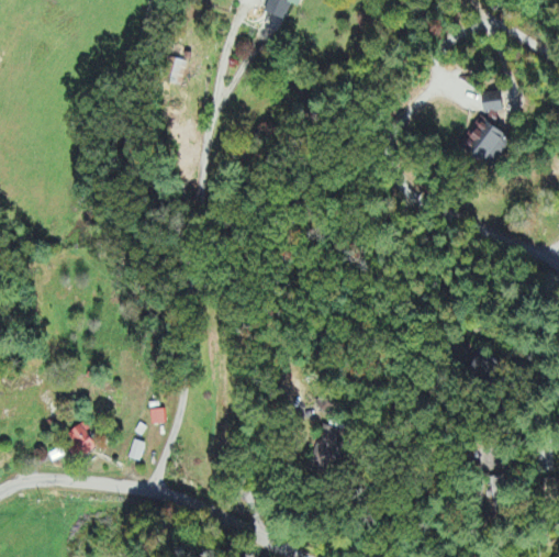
[(297,4),(298,0),(266,0),(263,9),(283,18),(289,1),(297,4)]
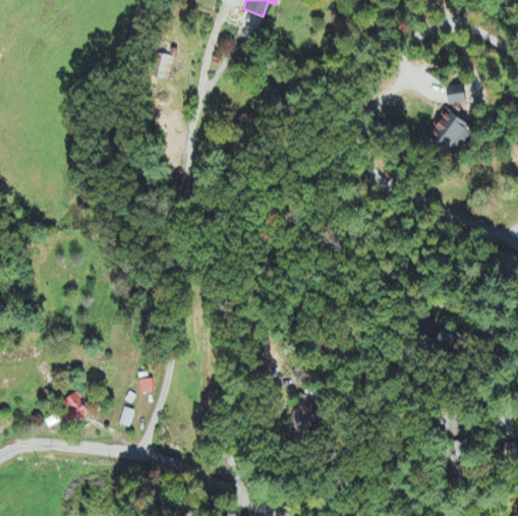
[(466,100),(463,82),(445,84),(448,102),(466,100)]
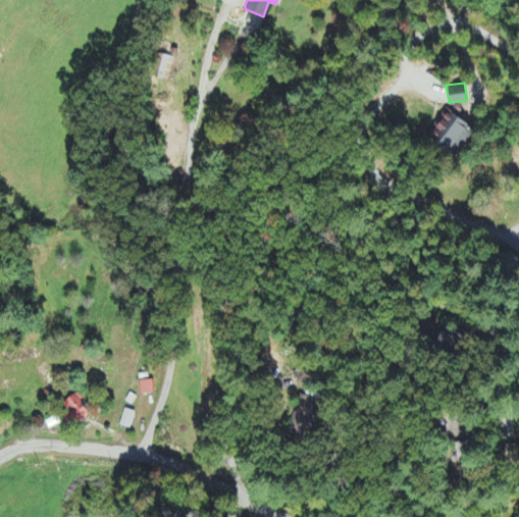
[(475,126),(444,105),(430,123),(436,127),(432,135),(458,152),(475,126)]
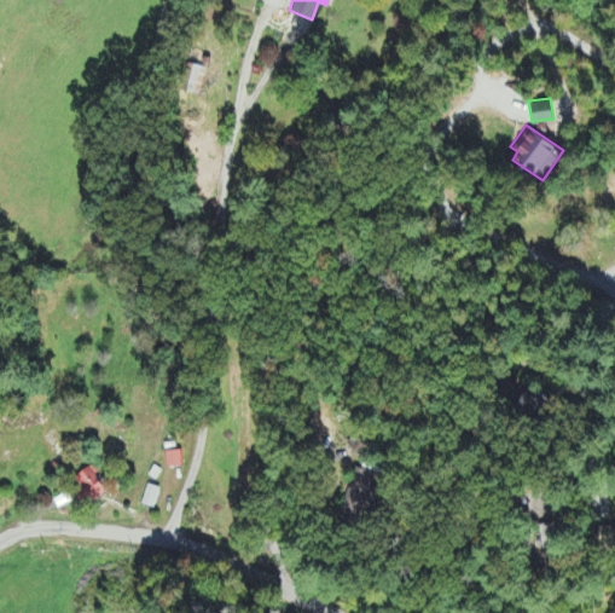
[(344,441),(360,457),(369,449),(354,433),(344,441)]
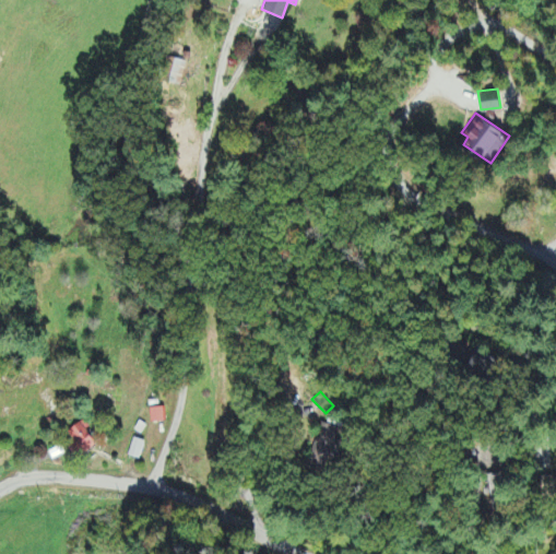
[(162,420),(161,404),(148,405),(148,420),(162,420)]
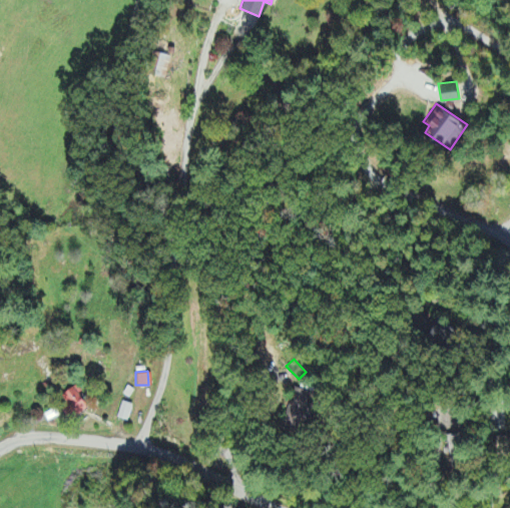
[(87,404),(72,384),(59,393),(75,414),(87,404)]
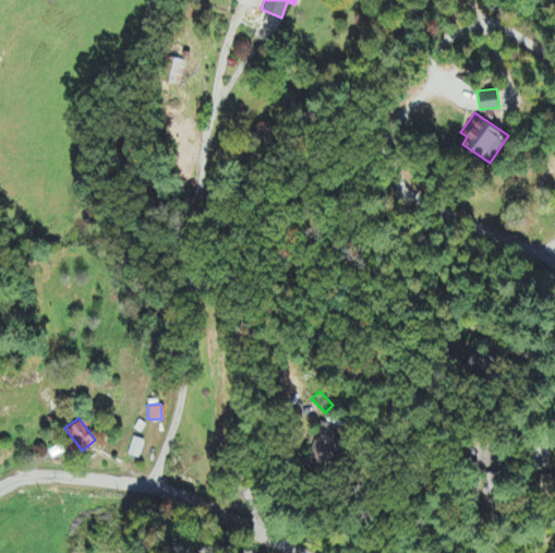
[(318,421),(305,458),(332,467),(344,430),(318,421)]
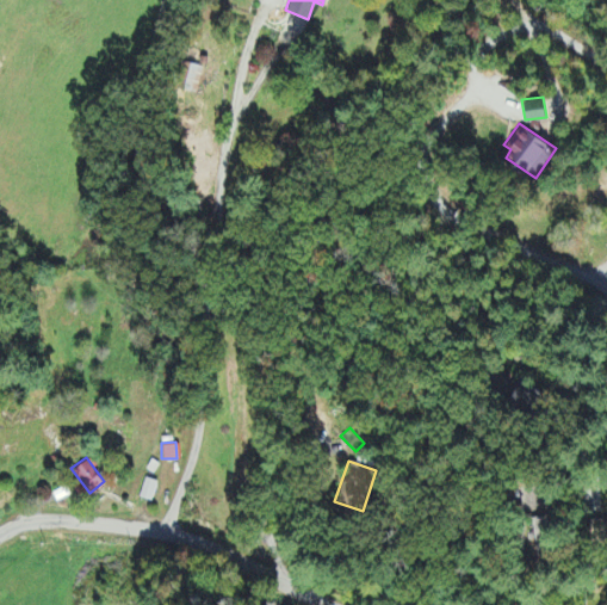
[(135,495),(148,499),(154,479),(141,475),(135,495)]
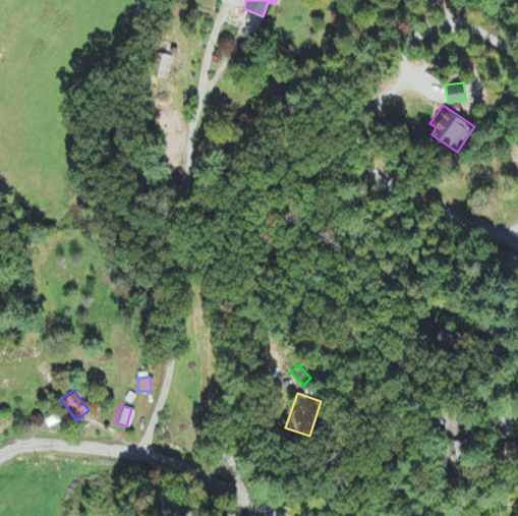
[(452,440),(456,463),(465,461),(464,453),(469,453),(467,438),(452,440)]
